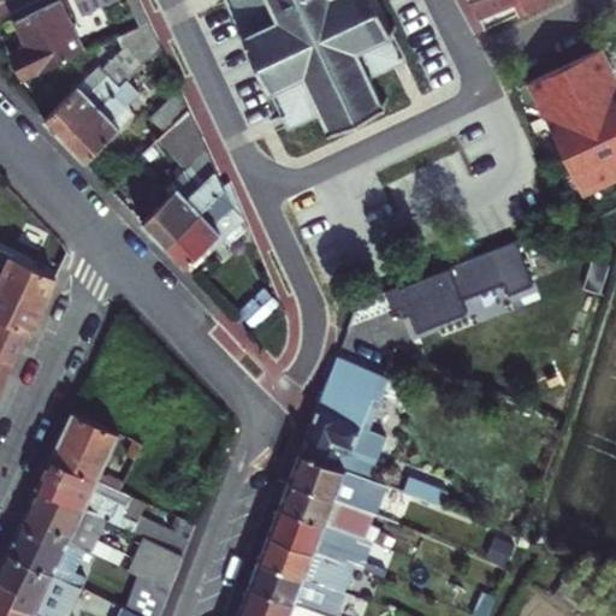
[(70,0),(63,0),(22,19),(33,42),(25,46),(29,52),(19,55),(29,76),(92,47),(70,0)]
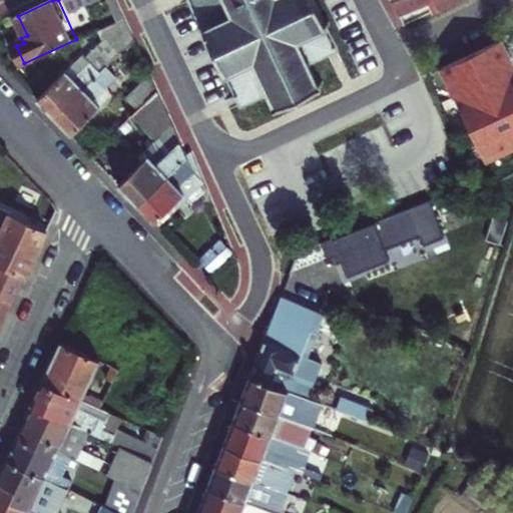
[(75,0),(79,9),(97,0),(75,0)]
